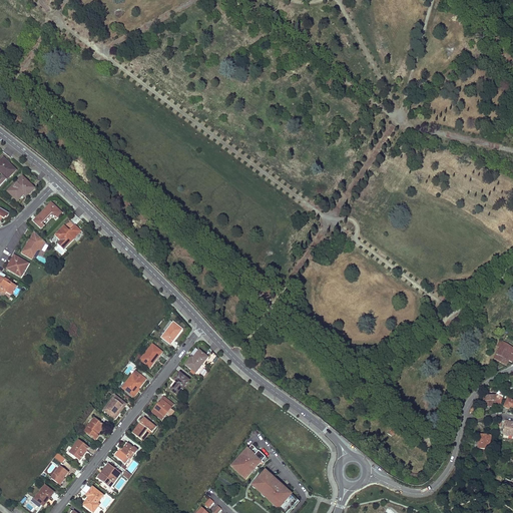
[(9,164),(3,158),(0,161),(0,168),(9,177),(16,170),(9,164)]
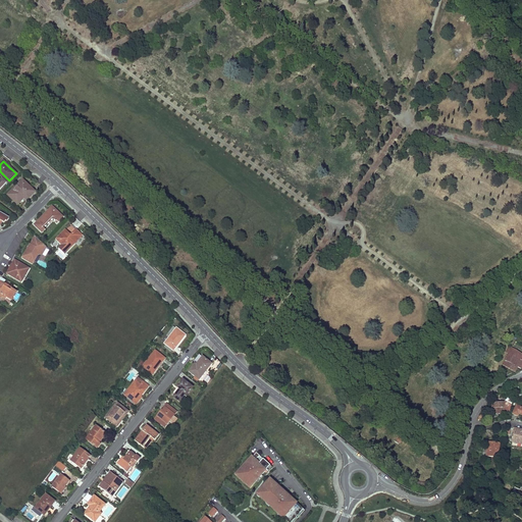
[(9,180),(0,171),(0,175),(7,183),(9,180)]
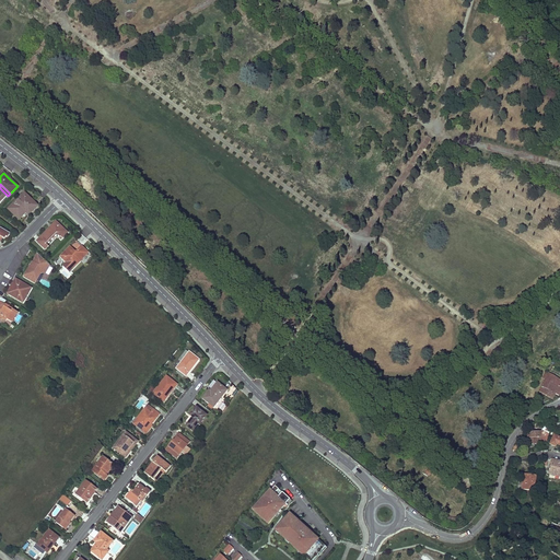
[(37,206),(24,194),(9,210),(19,219),(20,219),(22,221),(27,216),(37,206)]
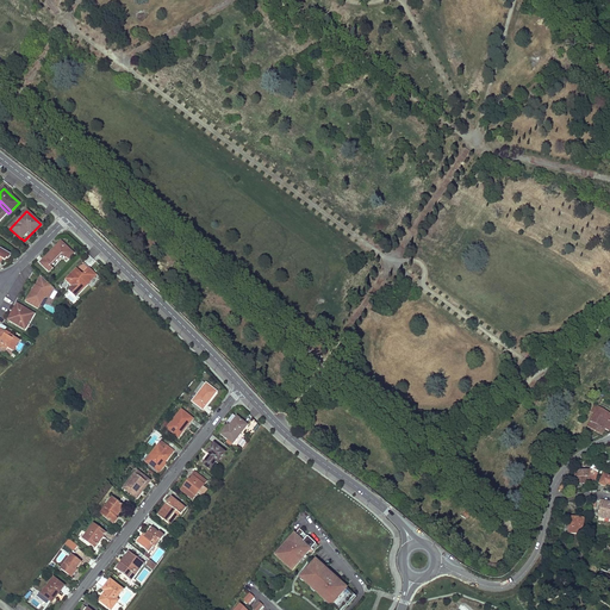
[(73,254),(62,242),(48,256),(41,263),(50,272),(54,269),(51,266),(62,254),(68,259),(73,254)]
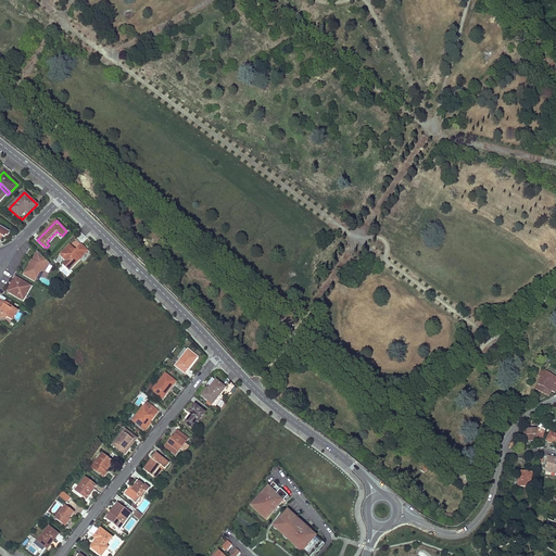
[(10,232),(0,226),(0,235),(3,237),(4,238),(7,236),(8,237),(10,232)]
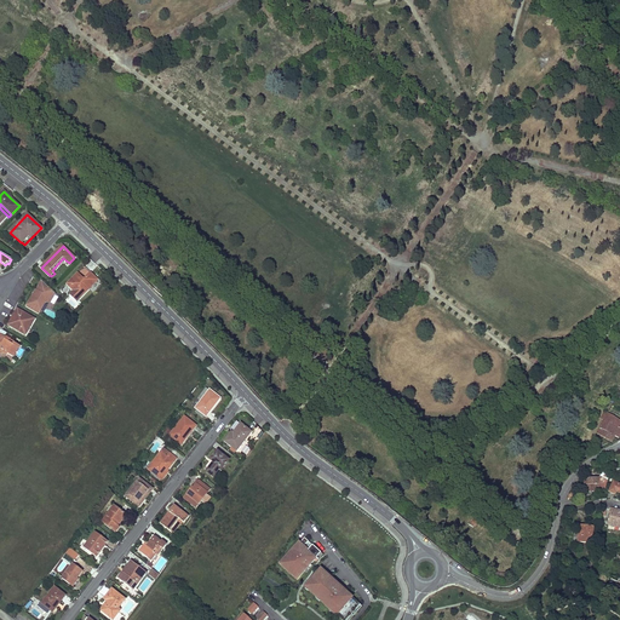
[(85,280),(79,274),(68,285),(74,291),(70,296),(76,302),(98,280),(93,276),(91,274),(85,280)]
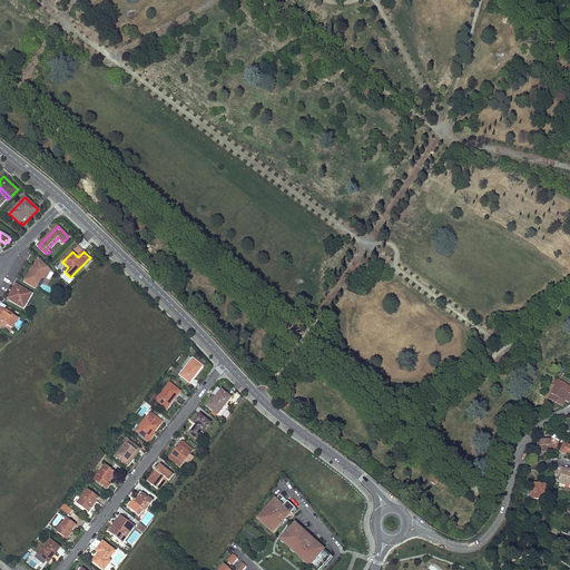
[(51,271),(38,258),(35,264),(37,265),(35,268),(33,267),(30,273),(26,281),(37,287),(41,281),(45,278),(47,279),(51,271)]
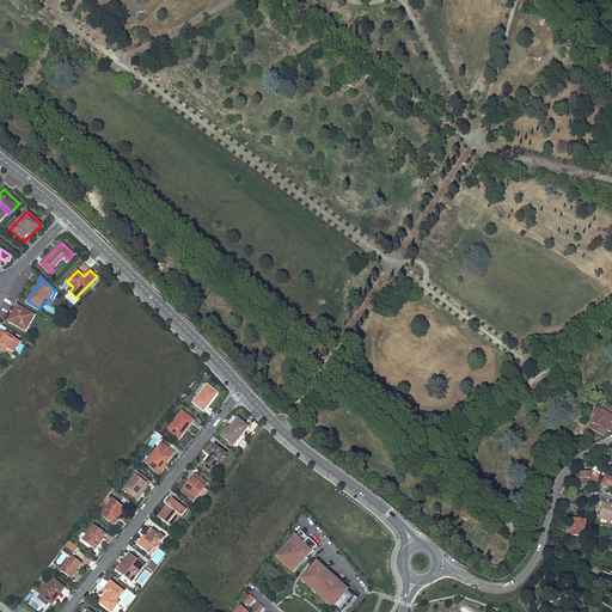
[(26,304),(38,311),(40,308),(28,301),(26,304)]
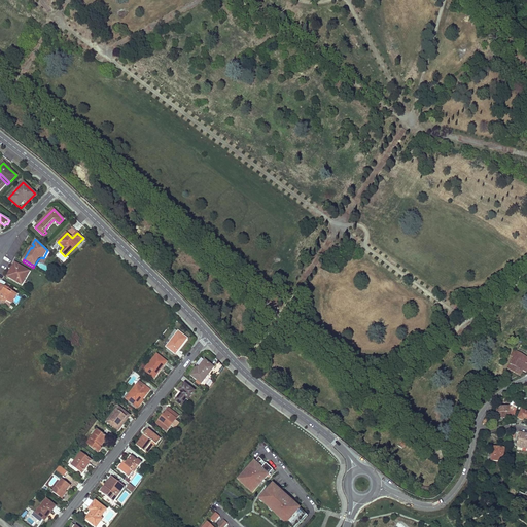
[(22,285),(30,272),(15,264),(13,267),(14,268),(8,277),(22,285)]
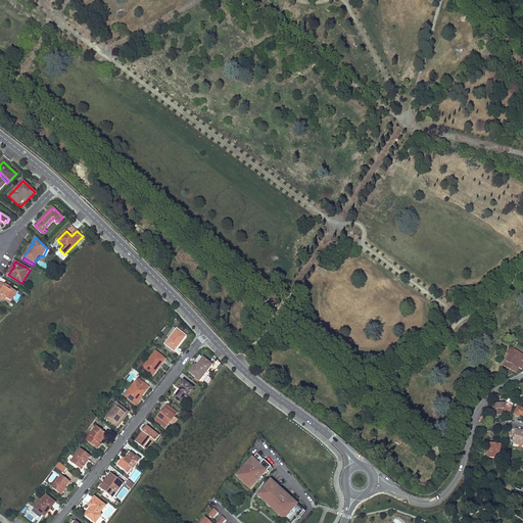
[(11,301),(17,292),(0,282),(0,285),(0,286),(0,294),(3,296),(3,297),(6,299),(7,299),(11,301)]
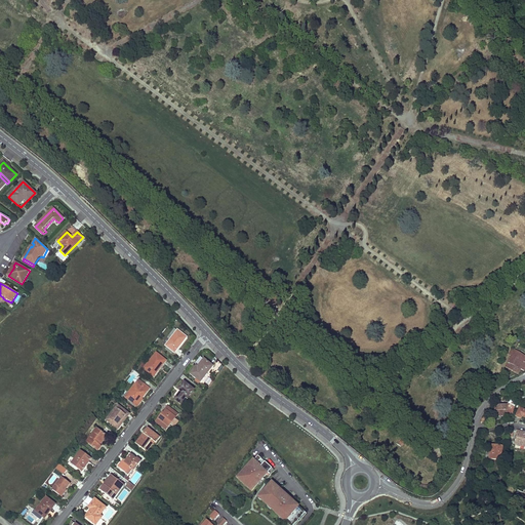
[(186,337),(177,330),(165,346),(174,352),(177,348),(179,346),(178,345),(182,340),(183,341),(186,337)]
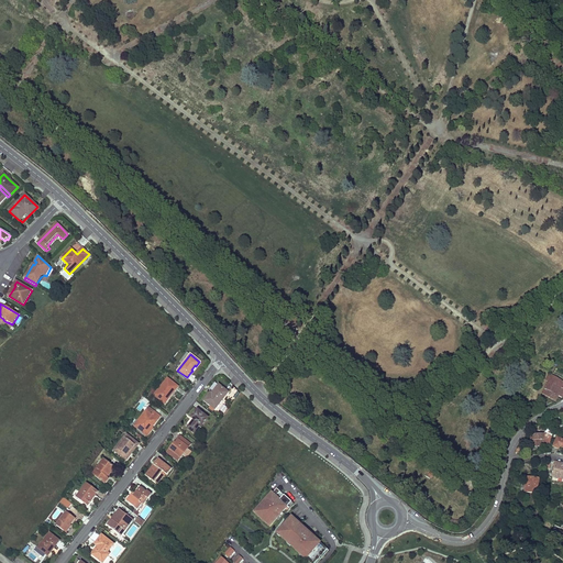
[(562,398),(562,395),(562,388),(556,385),(559,381),(552,377),(552,375),(550,374),(549,374),(545,381),(548,382),(544,388),(559,396),(562,398)]
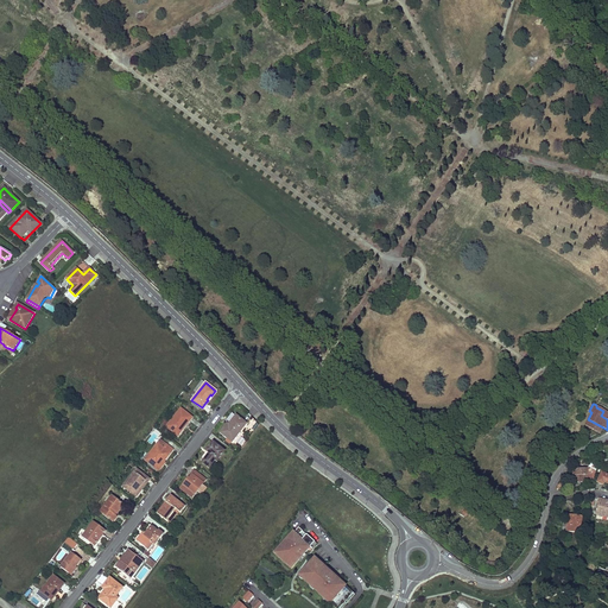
[(181,409),(166,426),(177,436),(184,428),(191,417),(181,409)]
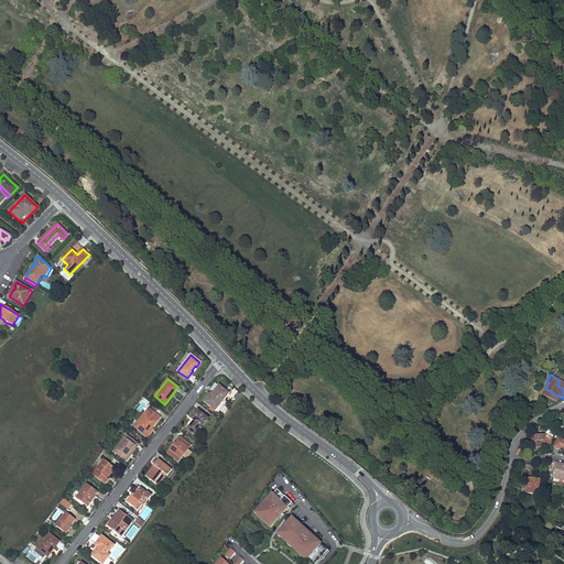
[(204,402),(215,410),(228,393),(219,387),(215,392),(213,396),(210,393),(204,402)]
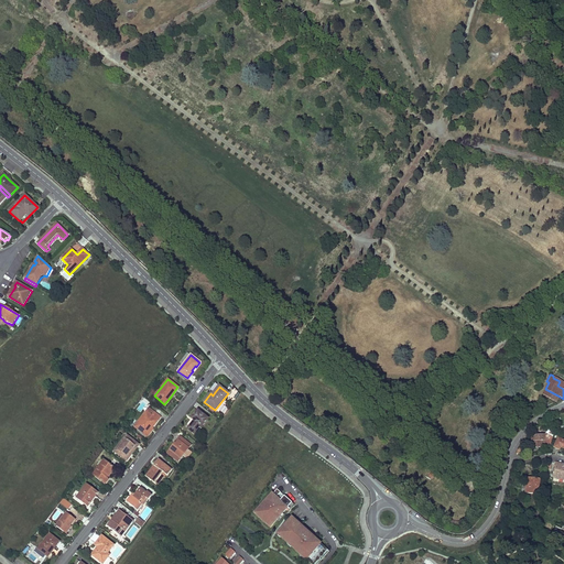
[(560,397),(545,389),(543,394),(555,402),(560,397)]
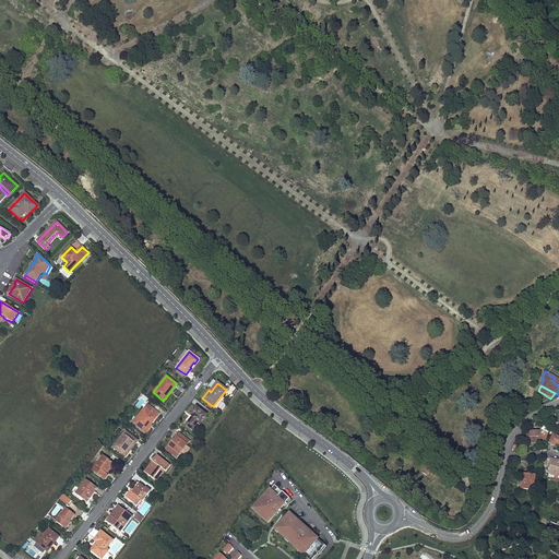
[(190,419),(186,425),(193,431),(205,415),(195,407),(191,414),(190,415),(193,417),(191,420),(190,419)]
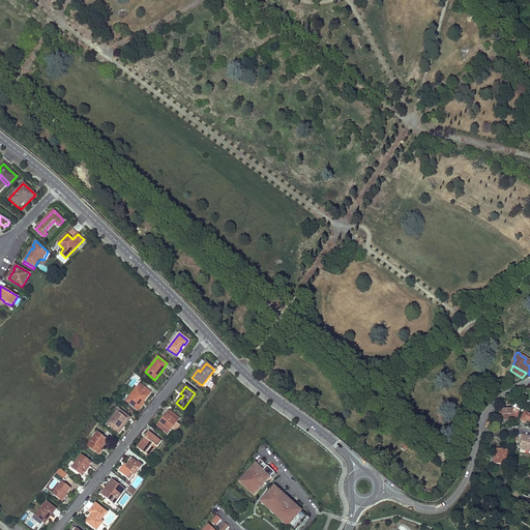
[(138,387),(126,401),(136,408),(141,402),(142,403),(144,400),(150,392),(145,388),(143,390),(138,387)]
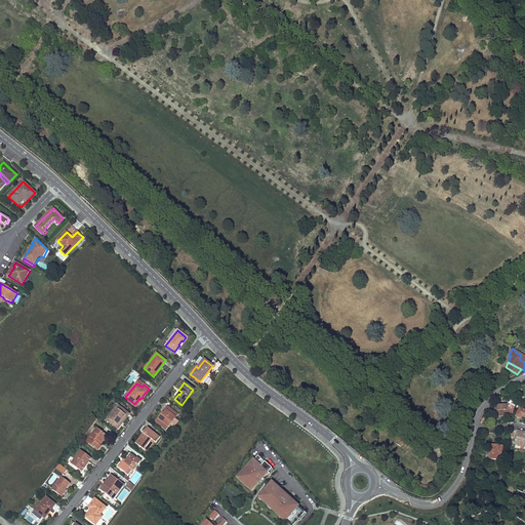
[(495,411),(495,417),(500,417),(512,416),(515,407),(516,403),(510,400),(508,404),(507,406),(498,406),(498,411),(495,411)]
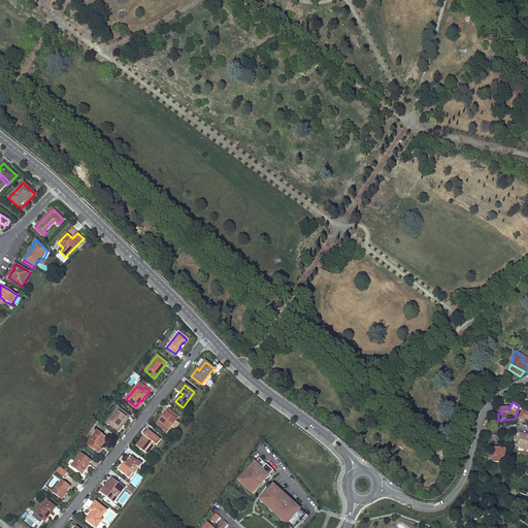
[(128,415),(119,407),(106,422),(119,431),(121,428),(119,426),(128,415)]
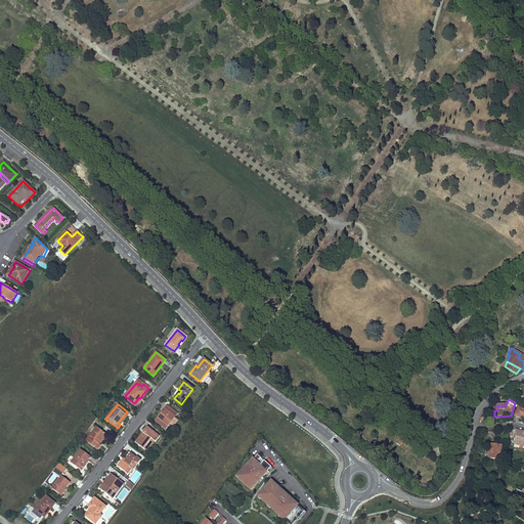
[(161,415),(156,421),(165,429),(170,423),(174,418),(177,413),(169,407),(164,413),(163,412),(161,415)]
